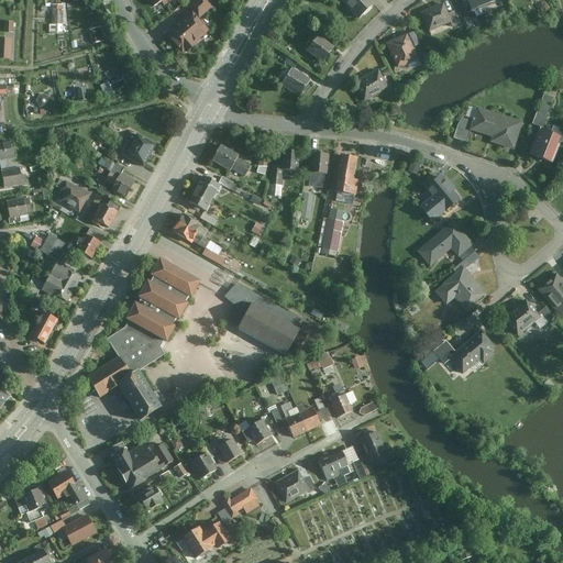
[(202,0),(196,0),(188,8),(198,19),(210,8),(202,0)]
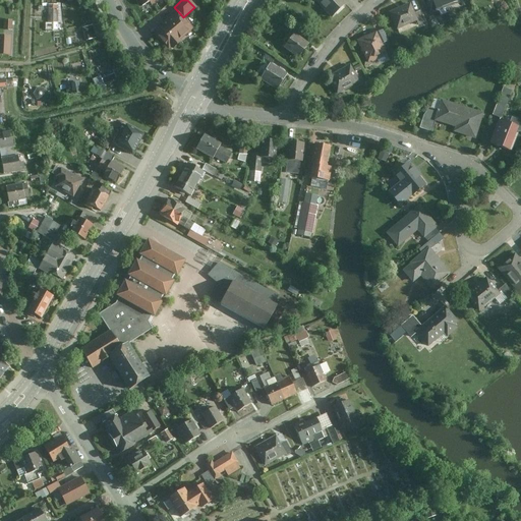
[(346,4),(342,0),(313,0),(331,17),(346,4)]
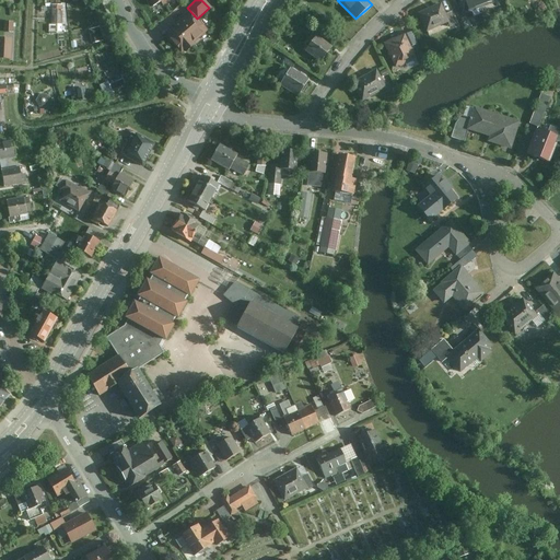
[(491,0),(456,0),(463,16),(493,4),(491,0)]
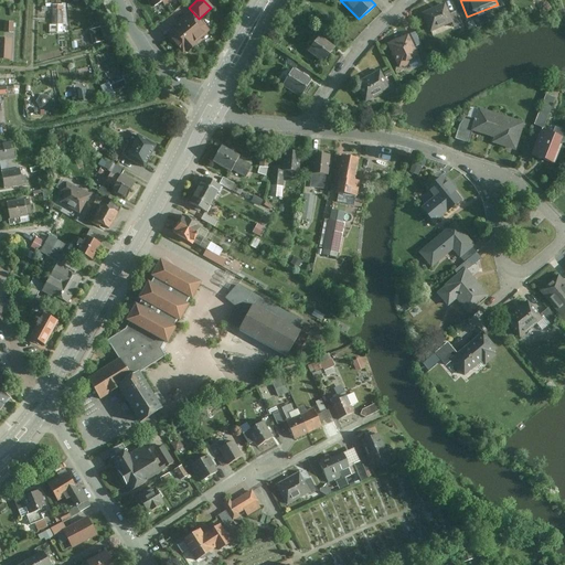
[(64,4),(52,4),(52,23),(64,23),(64,4)]
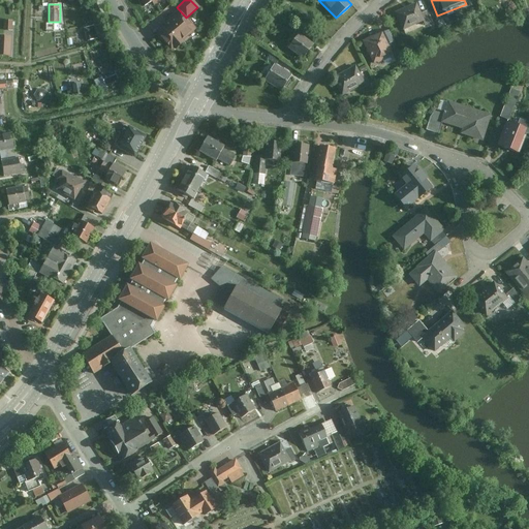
[(416,4),(395,13),(403,31),(423,23),(425,22),(421,14),(416,4)]
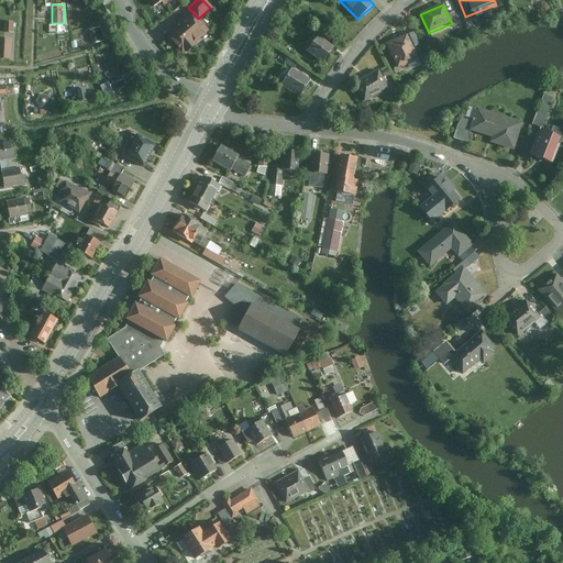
[(454,12),(448,15),(452,23),(450,24),(452,29),(460,25),(454,12)]
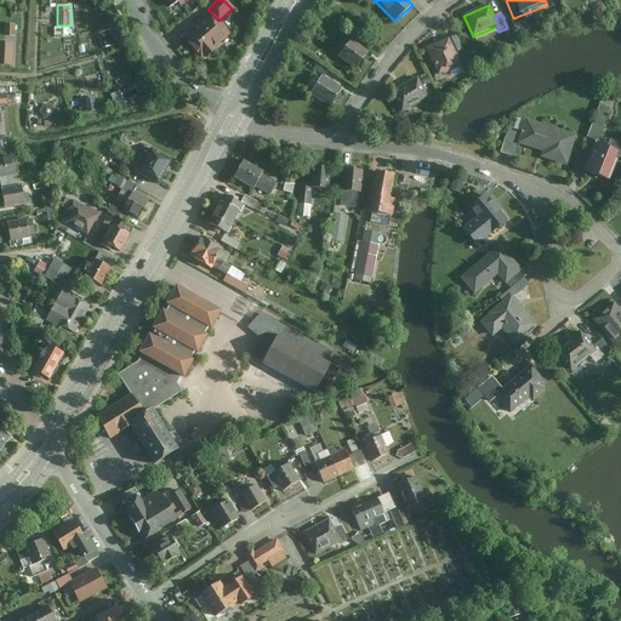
[(228,34),(210,15),(182,39),(200,58),(201,57),(203,60),(215,49),(212,47),(228,34)]
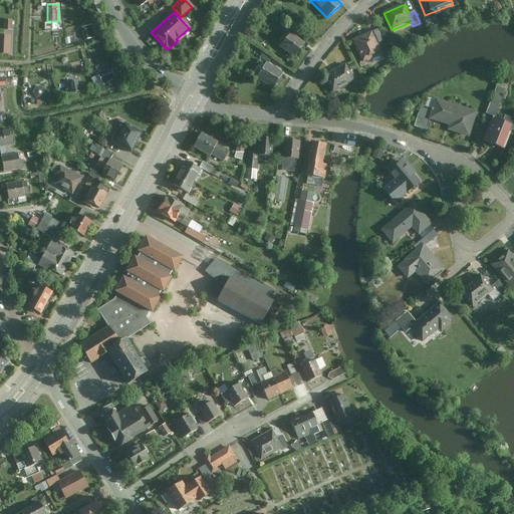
[(269,22),(278,21),(277,13),(268,14),(269,22)]
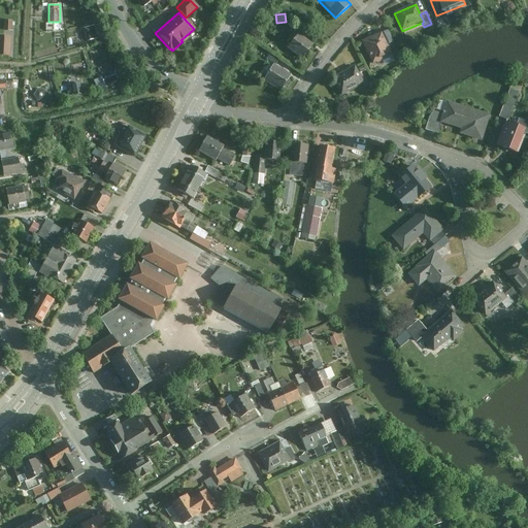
[(3,30),(12,30),(12,20),(4,20),(3,30)]
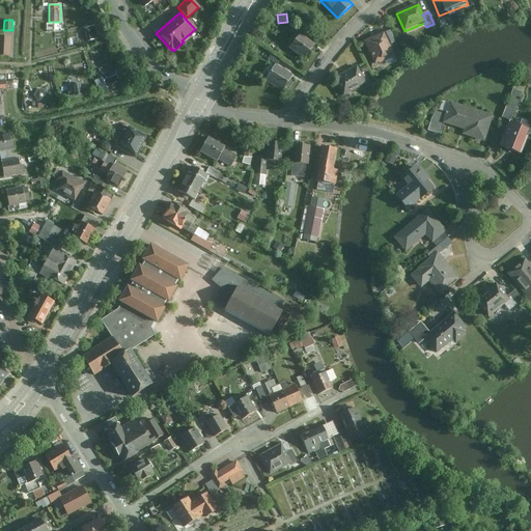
[(85,27),(88,40),(101,36),(98,24),(85,27)]
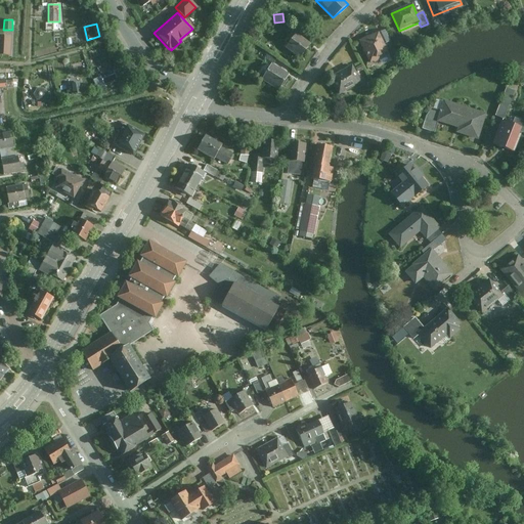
[(378,34),(359,42),(369,63),(388,55),(383,46),(378,34)]
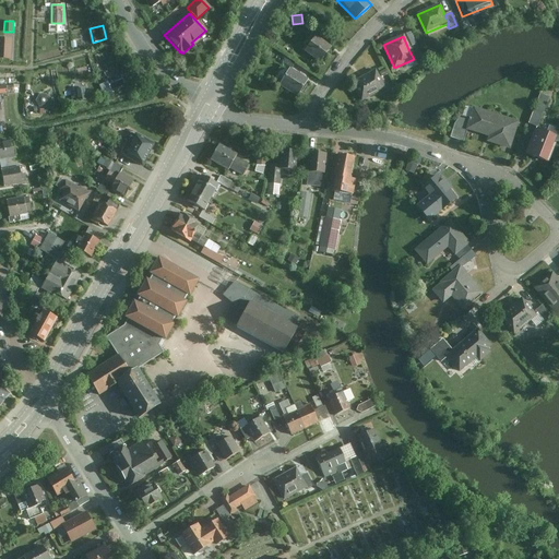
[(0,38),(0,45),(0,50),(0,58),(12,60),(14,39),(1,38),(0,38)]
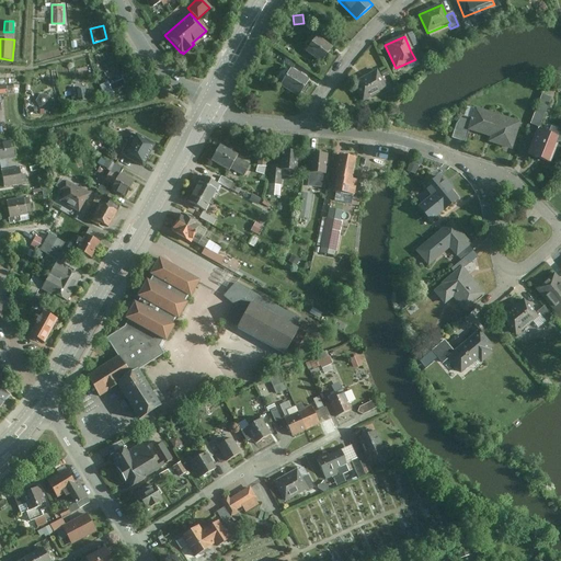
[(331,49),(317,38),(306,53),(320,63),(331,49)]
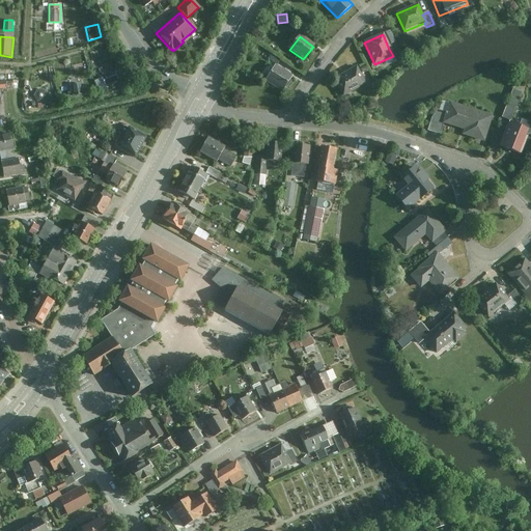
[(395,44),(388,47),(393,56),(394,60),(401,57),(395,44)]
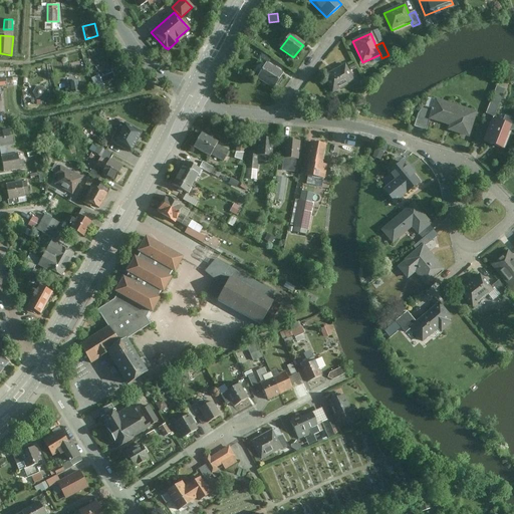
[(282,74),(266,65),(257,79),(273,89),(282,74)]
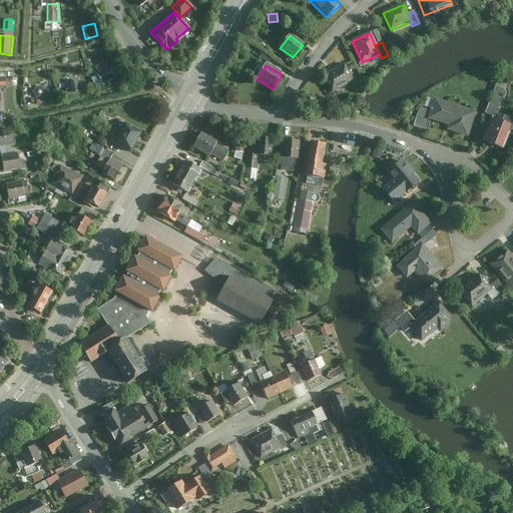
[(353,82),(344,65),(323,76),(332,93),(353,82)]
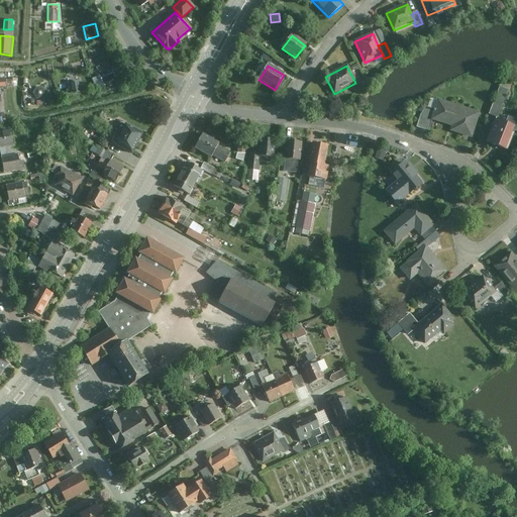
[(114,67),(91,75),(96,87),(118,79),(114,67)]
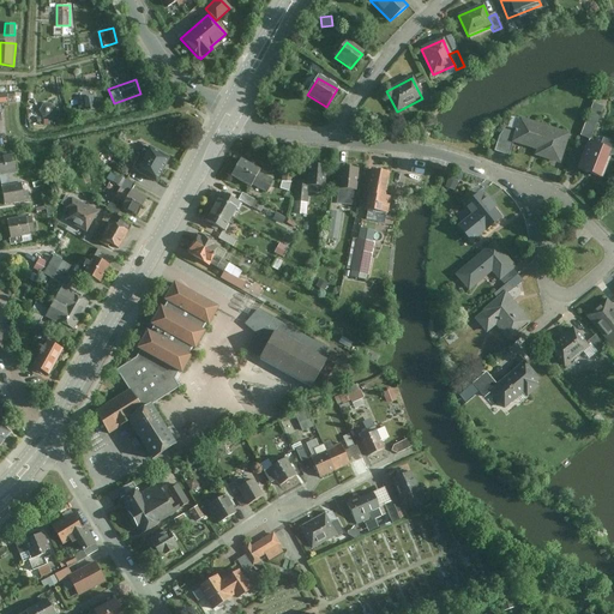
[(80,97),(80,110),(100,109),(98,96),(80,97)]
